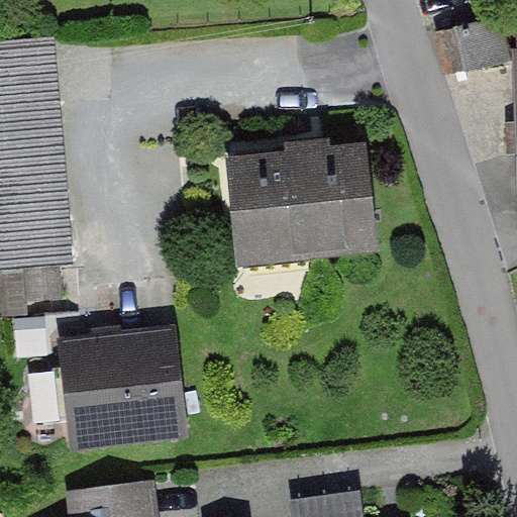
[(0,262),(75,259),(64,33),(0,36),(0,262)]
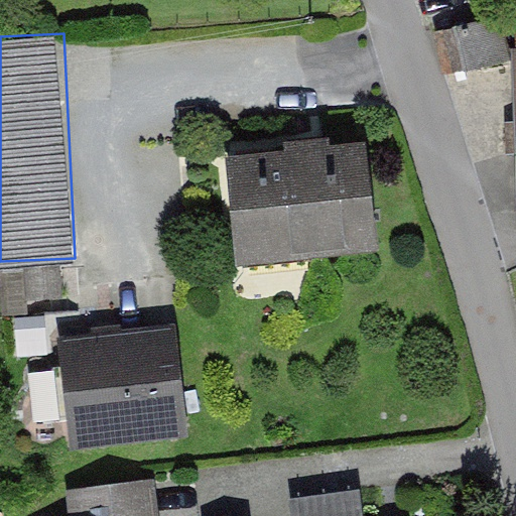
[(365,142),(225,161),(239,263),(379,244),(365,142)]
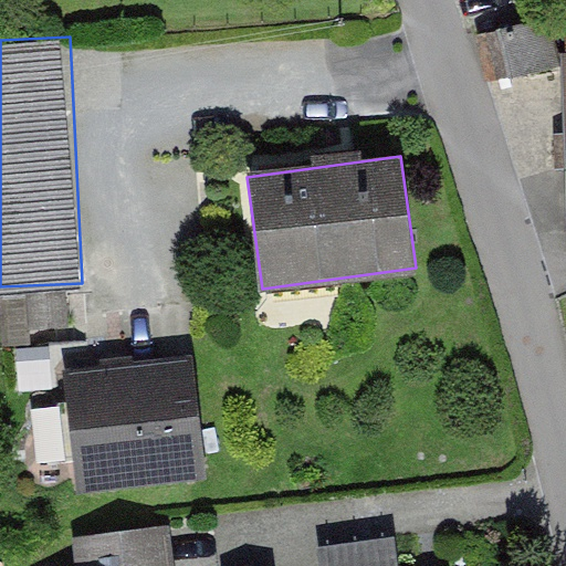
[(194,359),(63,374),(77,498),(208,483),(194,359)]
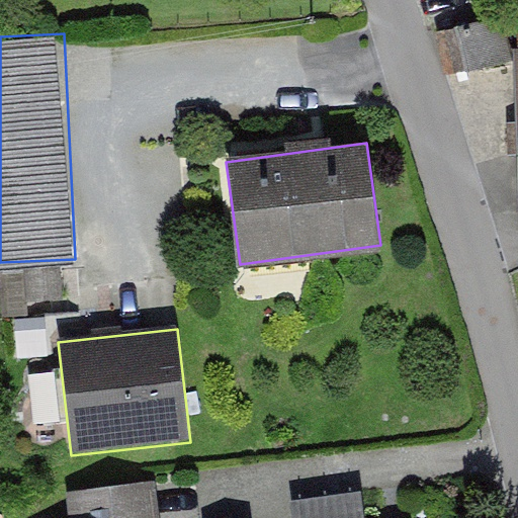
[(73,517),(162,517),(158,481),(70,491),(73,517)]
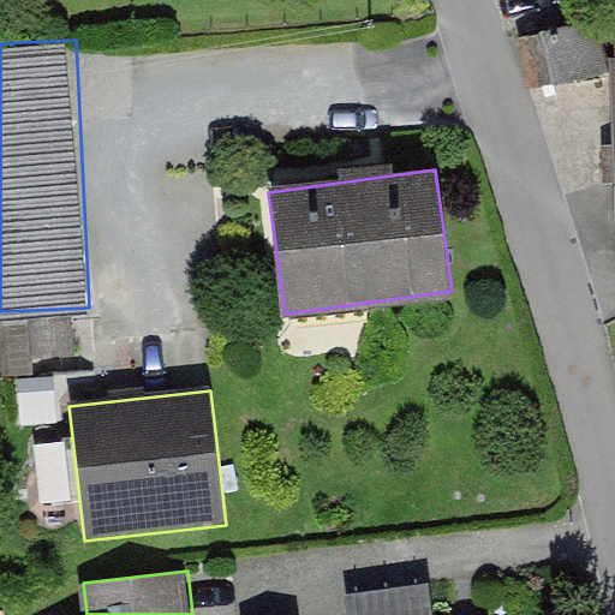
[(433,614),(430,583),(351,592),(352,614),(433,614)]
